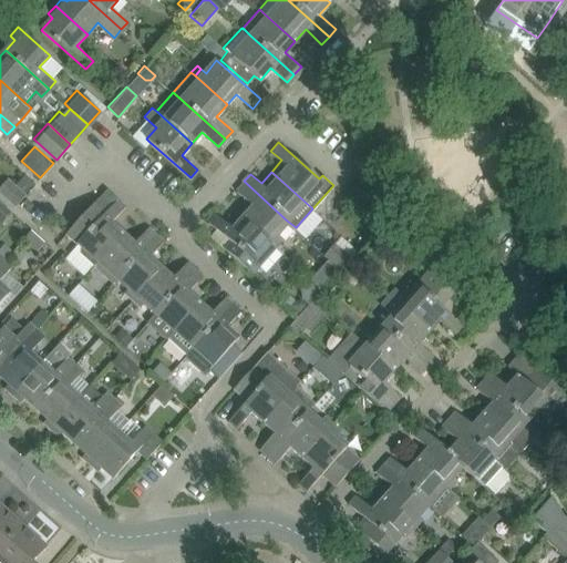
[(0,191),(16,204),(26,194),(7,177),(0,185),(0,191)]
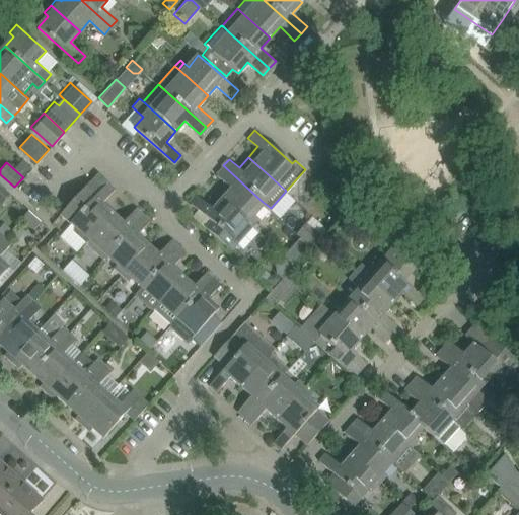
[(231,187),(221,197),(250,223),(257,216),(253,212),(263,202),(223,165),(216,173),(231,187)]
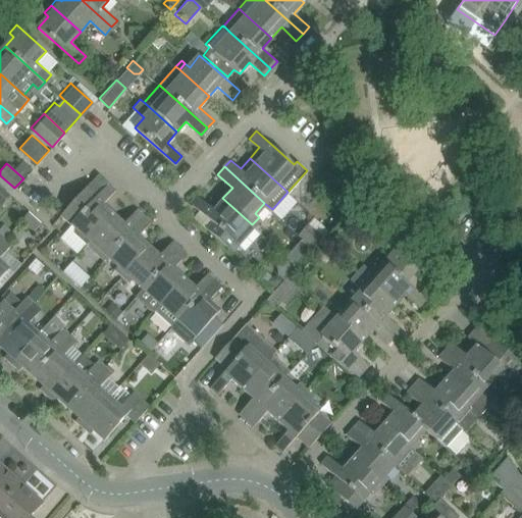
[(316,178),(311,185),(320,193),(325,188),(316,178)]
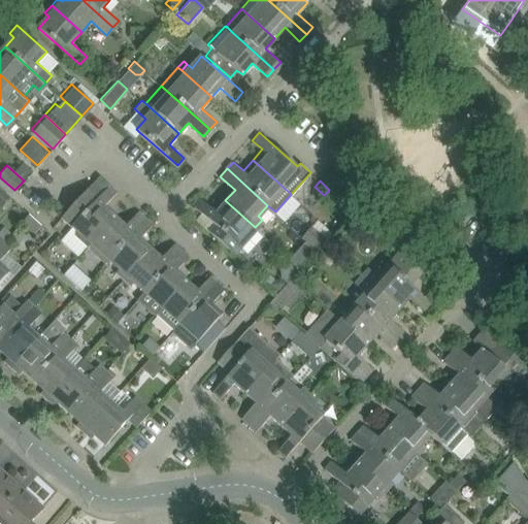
[(86,244),(112,215),(103,205),(117,191),(109,184),(95,199),(88,192),(85,190),(69,207),(62,215),(63,216),(68,221),(74,226),(71,231),(86,244)]
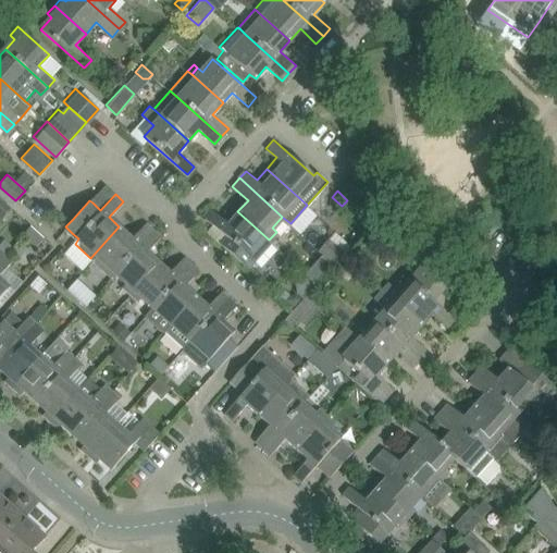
[(269,240),(237,211),(227,222),(211,208),(205,217),(226,236),(220,243),(248,268),(252,262),(259,268),(277,247),(269,240)]
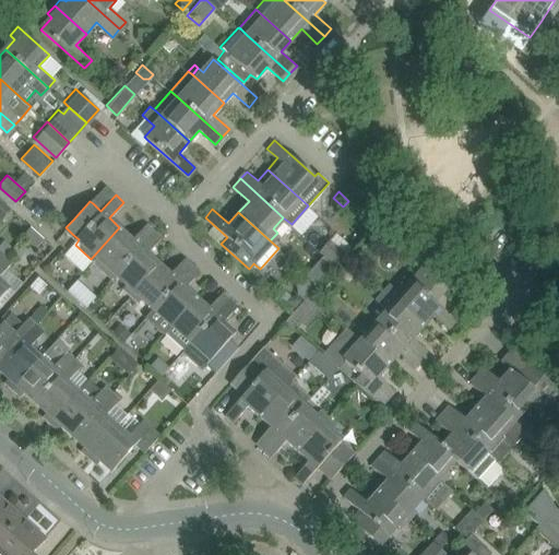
[(91,259),(110,276),(153,228),(146,222),(132,238),(119,227),(91,259)]
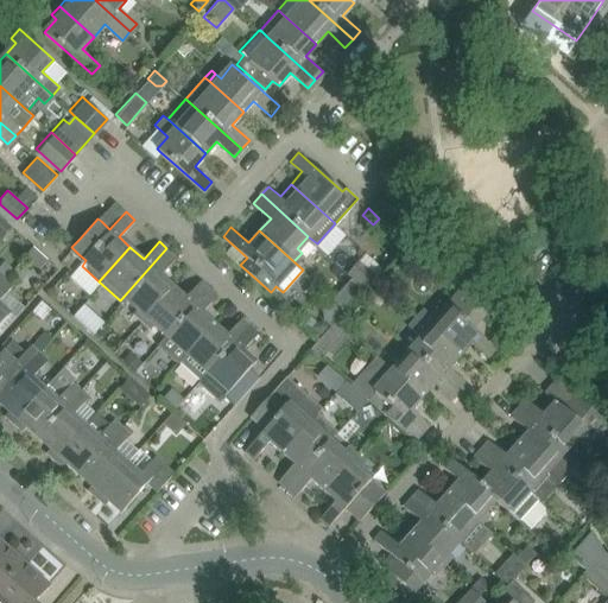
[(45,256),(32,245),(24,254),(37,266),(45,256)]
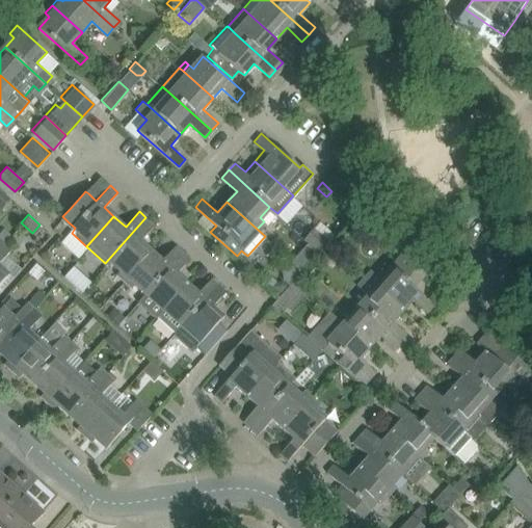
[(154,225),(145,217),(105,263),(106,264),(110,259),(121,268),(116,272),(124,279),(150,248),(140,240),(154,225)]
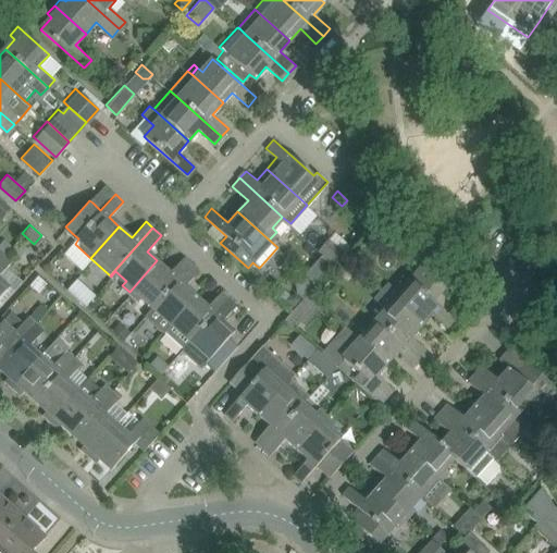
[(3,237),(0,240),(0,248),(4,252),(11,244),(3,237)]
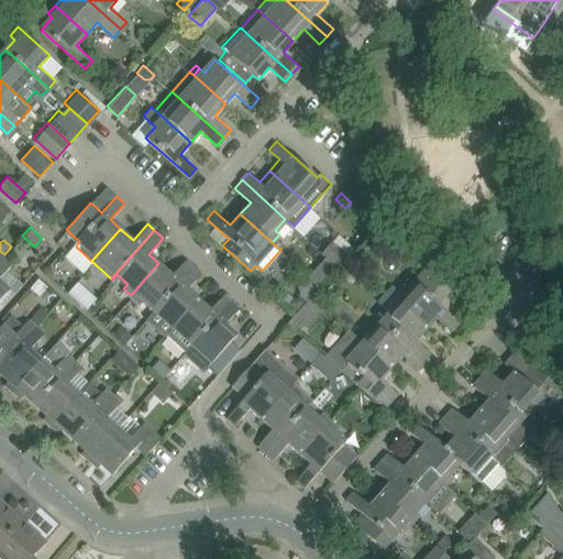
[(329,240),(319,251),(335,266),(345,255),(329,240)]
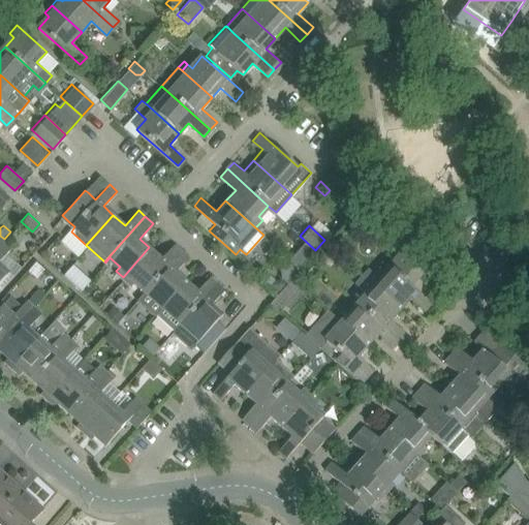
[(0,243),(0,280),(9,271),(0,263),(0,256),(10,245),(4,239),(0,243)]
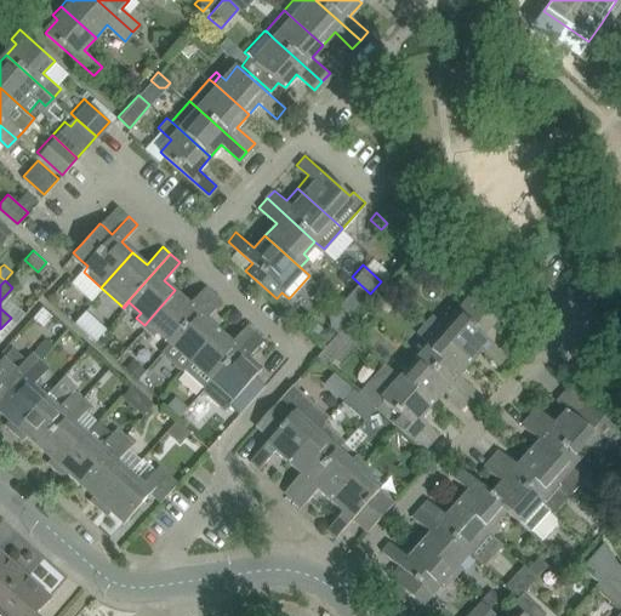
[(357,281),(339,301),(353,314),(370,294),(357,281)]
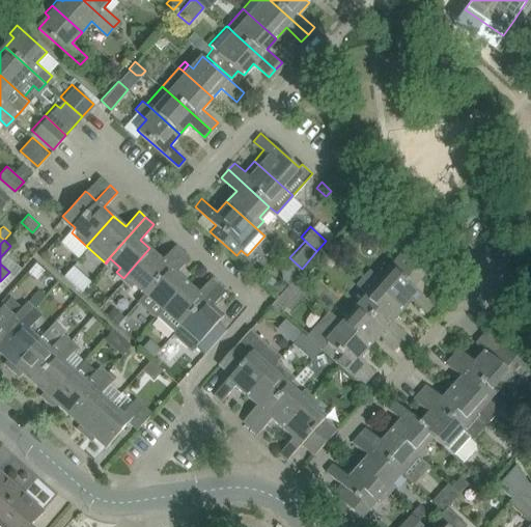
[(161,258),(149,248),(123,278),(132,286),(135,281),(144,290),(180,249),(175,244),(161,258)]
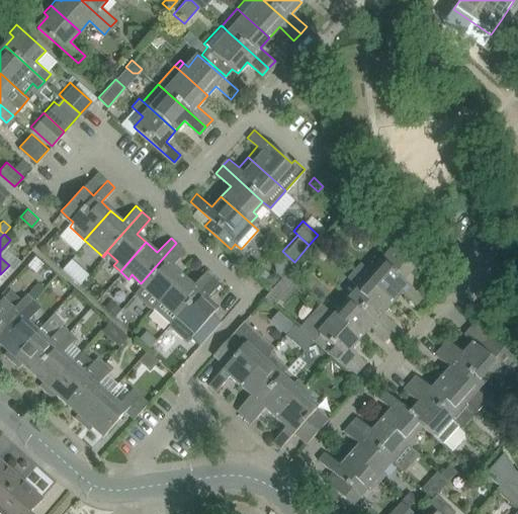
[(141,283),(134,291),(151,308),(152,307),(181,273),(172,265),(185,250),(176,243),(141,283)]
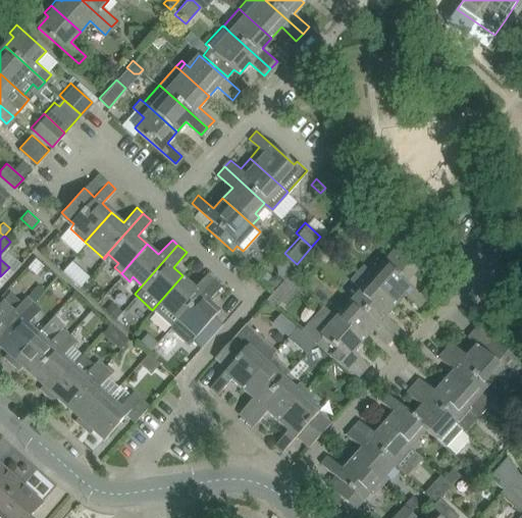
[(406,280),(417,268),(396,250),(383,262),(385,263),(376,273),(366,265),(360,271),(396,303),(404,294),(419,307),(426,299),(406,280)]
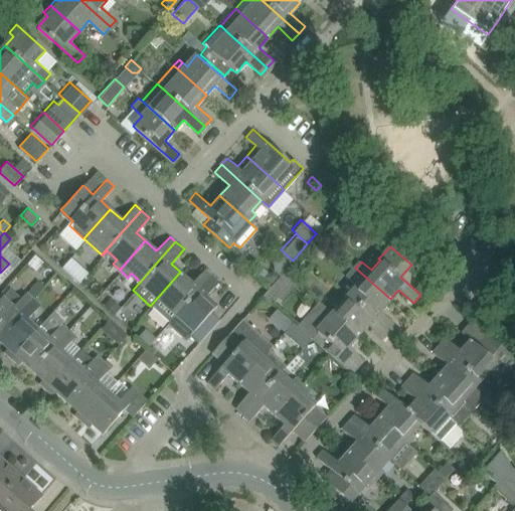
[(89,272),(79,264),(70,275),(78,282),(89,272)]
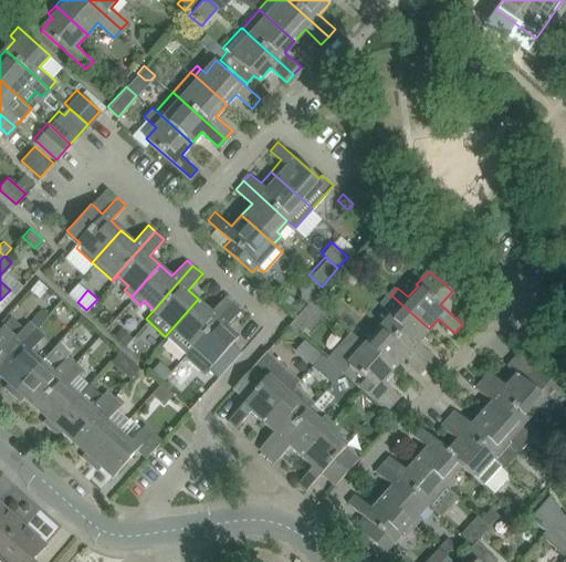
[(287,292),(282,298),(299,313),(306,303),(301,299),(294,299),(287,292)]
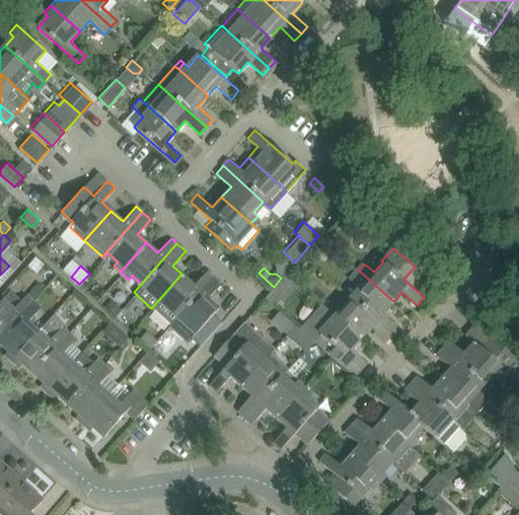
[(181,274),(152,307),(170,322),(212,275),(206,270),(193,285),(181,274)]
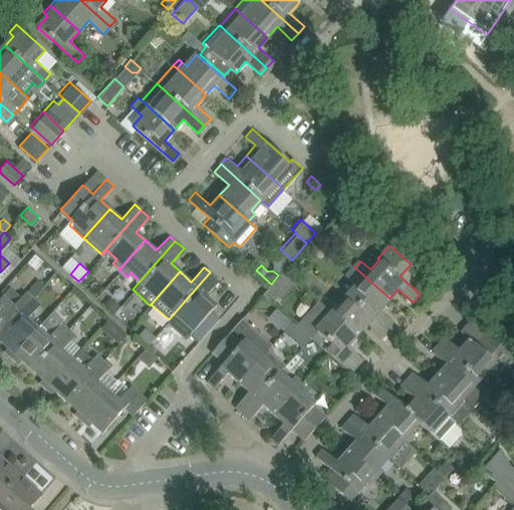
[(356,285),(348,294),(388,329),(394,322),(379,309),(390,298),(354,267),(346,276),(356,285)]
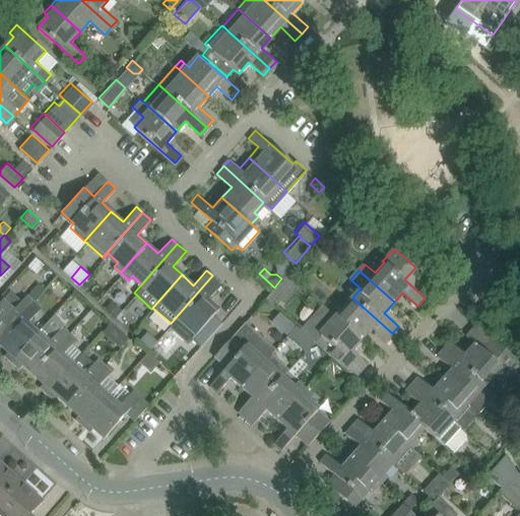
[(281,278),(274,287),(266,296),(277,307),(299,282),(287,272),(281,278)]
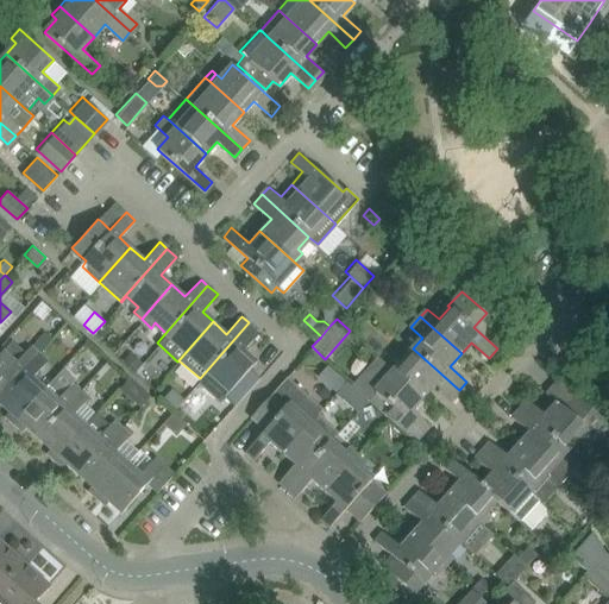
[(200,378),(198,382),(219,400),(224,394),(236,403),(259,376),(250,367),(256,360),(243,348),(258,332),(249,322),(200,378)]
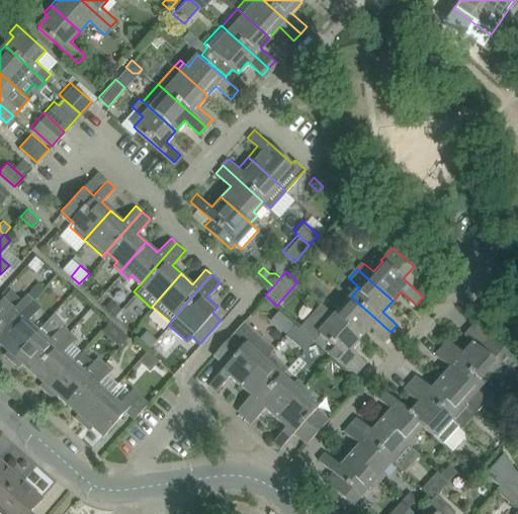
[(36,279),(26,291),(33,297),(44,285),(36,279)]
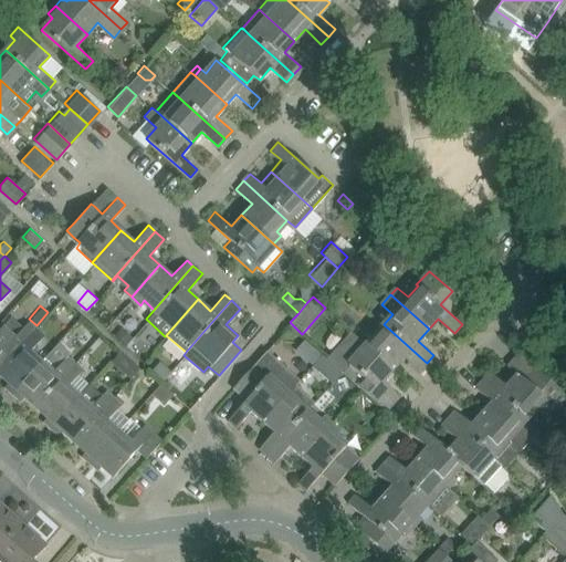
[(2,325),(0,328),(0,366),(37,325),(29,319),(23,325),(11,315),(2,325)]
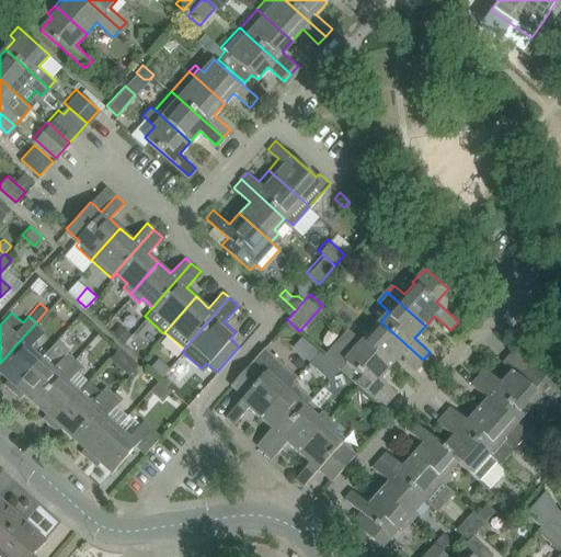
[(365,328),(358,336),(391,364),(400,353),(416,367),(423,360),(380,321),(370,332),(365,328)]
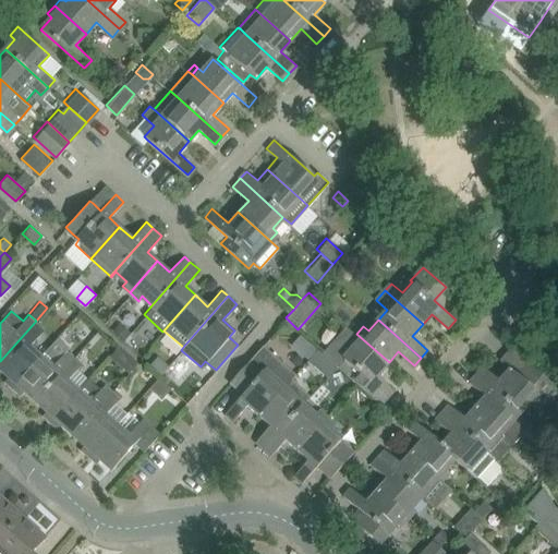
[(36,321),(0,361),(0,368),(8,375),(4,380),(12,386),(40,354),(28,344),(43,327),(36,321)]
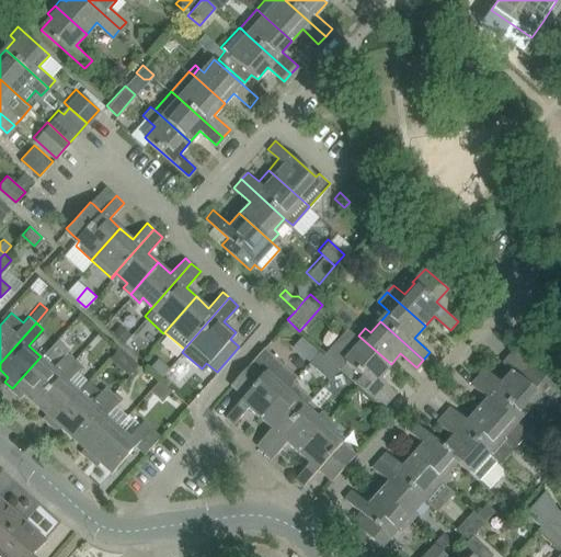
[(118,322),(113,330),(123,339),(129,332),(118,322)]
